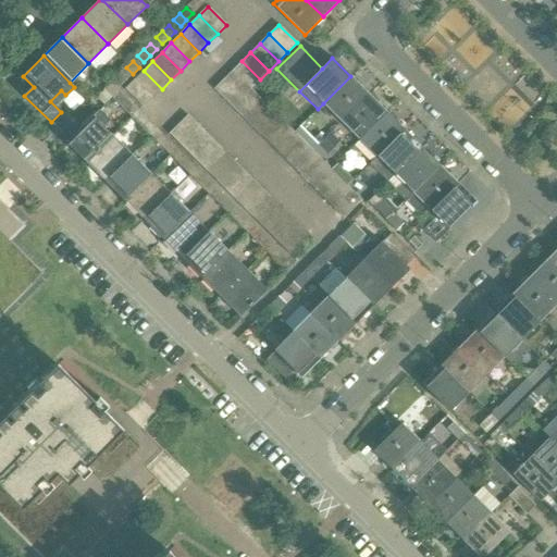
[(233,71),(250,88),(260,79),(242,61),(233,71)]
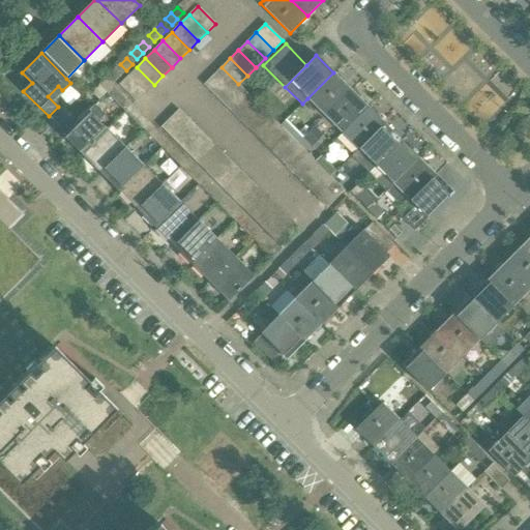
[(126,70),(120,64),(114,69),(120,76),(126,70)]
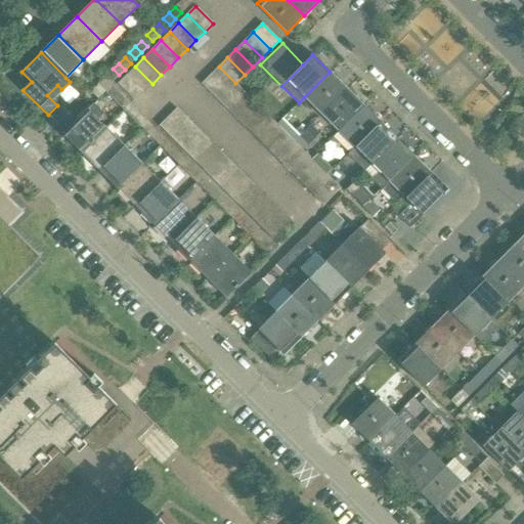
[(135,67),(126,75),(143,92),(153,84),(135,67)]
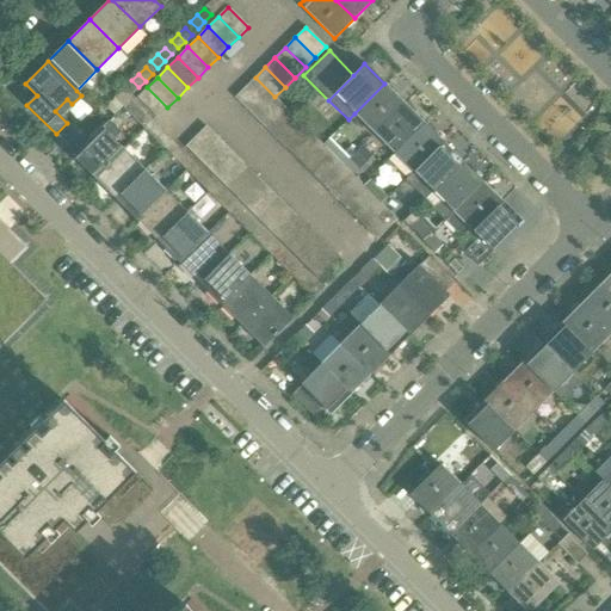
[(255,78),(245,88),(265,107),(275,97),(255,78)]
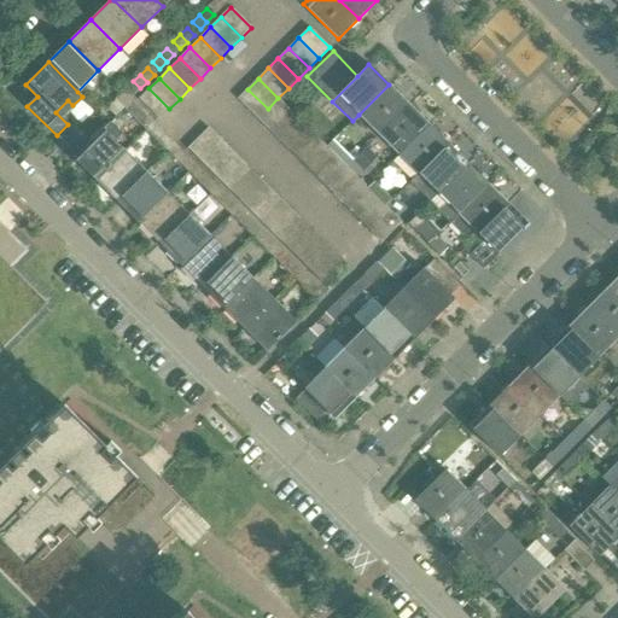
[(359,115),(378,135),(408,104),(389,85),(359,115)]
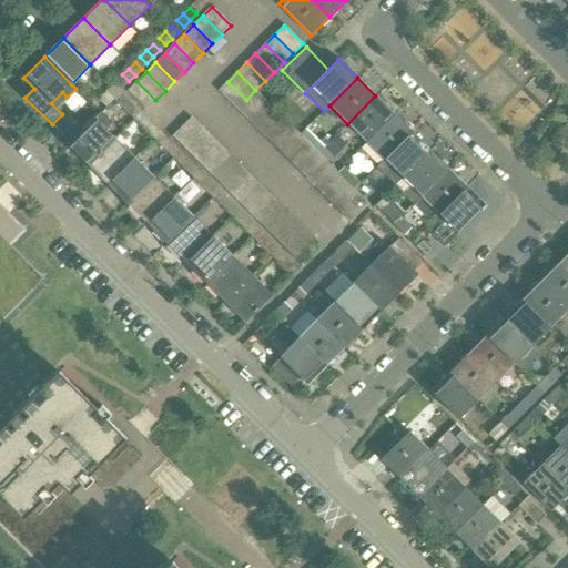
[(155,100),(137,81),(128,91),(146,110),(155,100)]
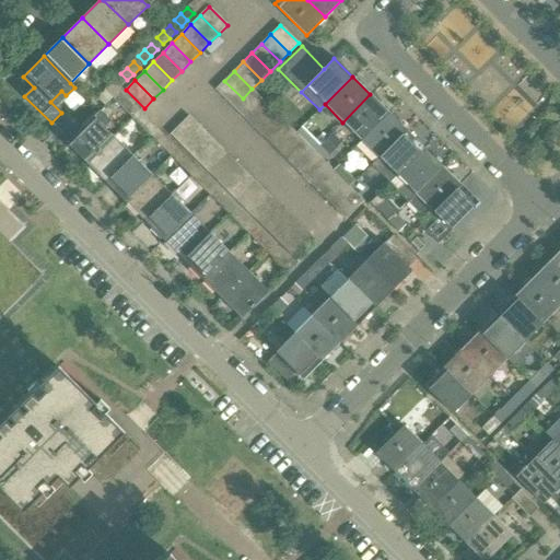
[(214,90),(233,108),(243,98),(224,81),(214,90)]
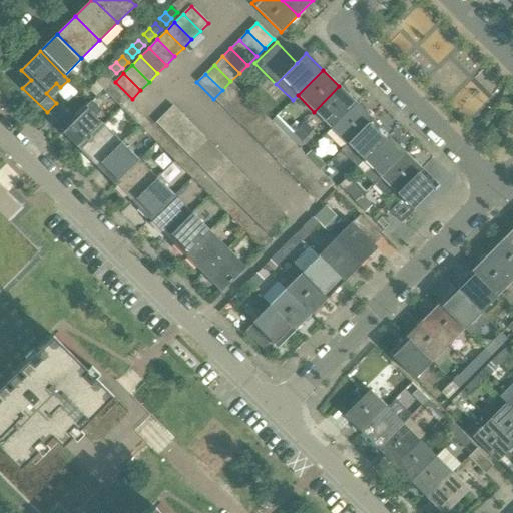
[(112,86),(108,82),(102,76),(96,82),(106,92),(112,86)]
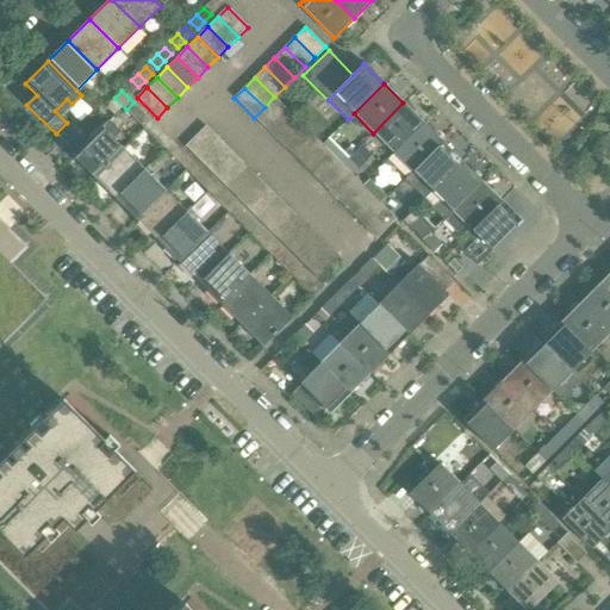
[(254,118),(263,128),(285,107),(274,97),(265,107),(254,118)]
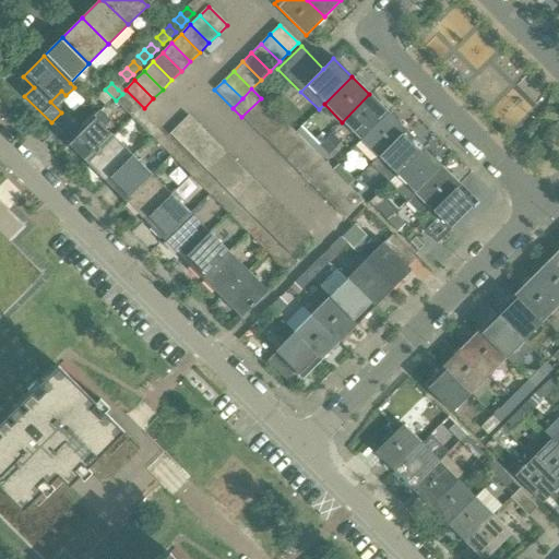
[(342,122),(360,141),(388,113),(369,94),(342,122)]
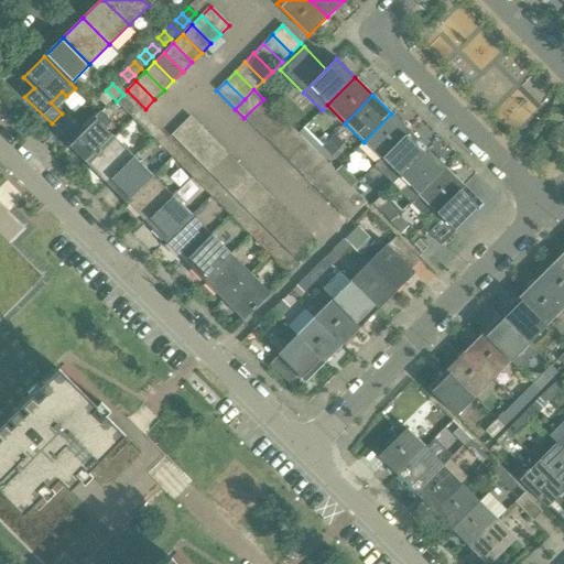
[(243,118),(253,127),(272,108),(263,99),(243,118)]
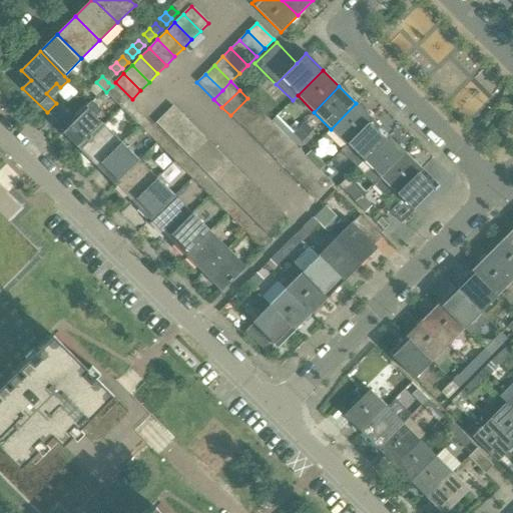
[(128,102),(117,91),(110,97),(122,108),(128,102)]
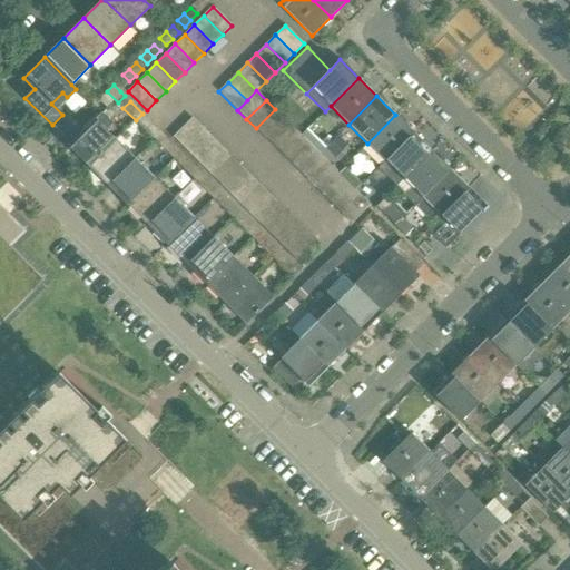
[(256,128),(266,138),(285,119),(275,109),(256,128)]
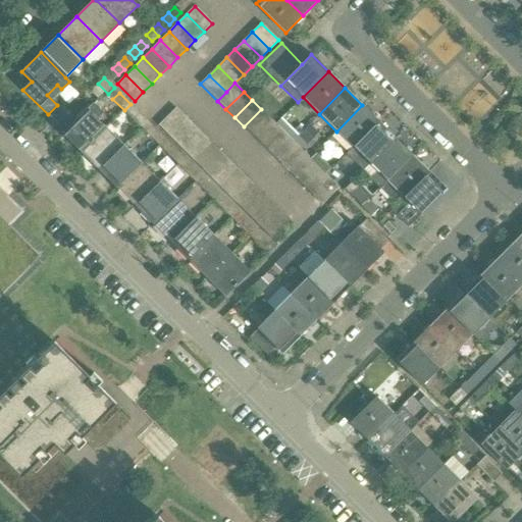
[(62,134),(81,152),(105,127),(96,117),(103,110),(95,102),(62,134)]
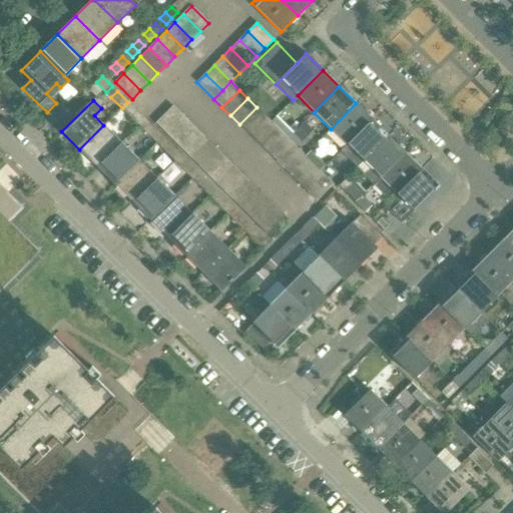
[(331,129),(347,144),(372,119),(356,103),(331,129)]
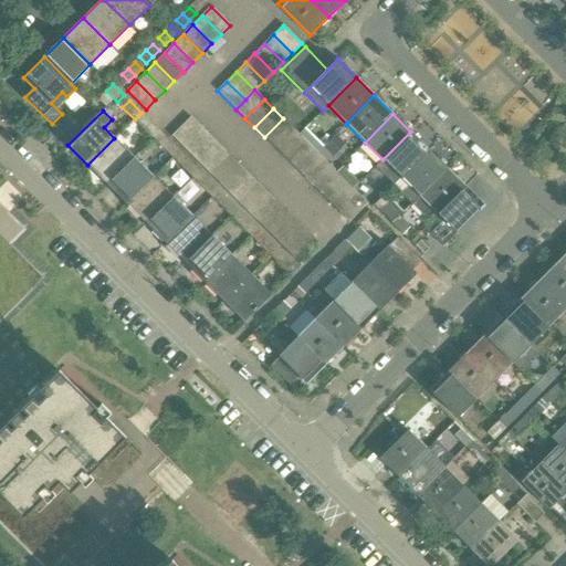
[(171,136),(180,145),(199,126),(190,117),(171,136)]
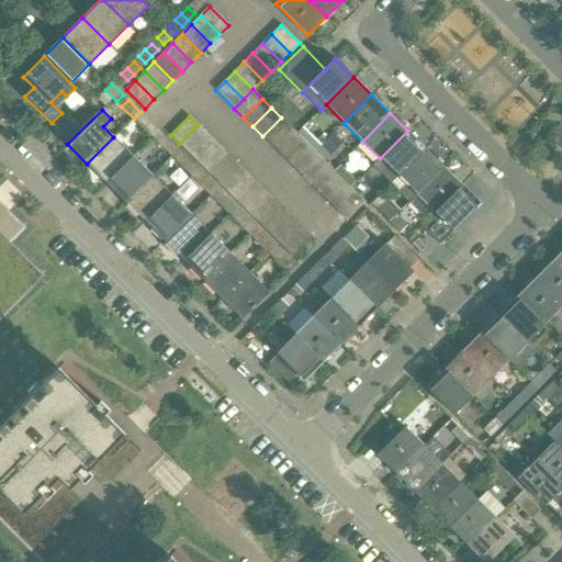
[(158,131),(146,117),(139,124),(152,137),(158,131)]
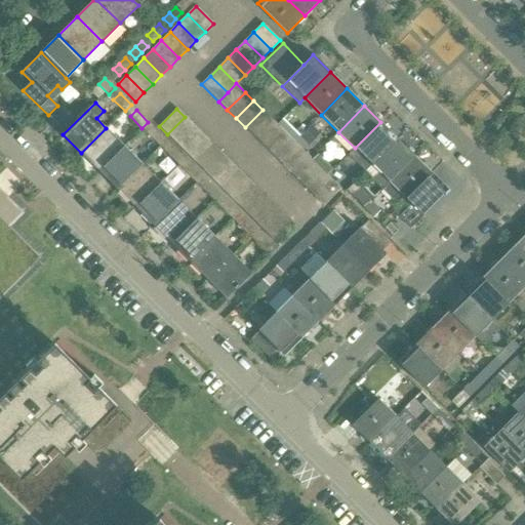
[(245,127),(253,136),(271,119),(263,110),(245,127)]
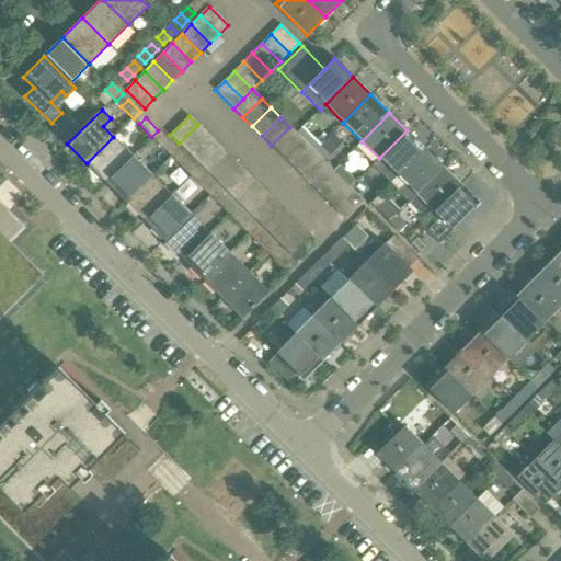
[(179,144),(189,153),(207,135),(197,125),(179,144)]
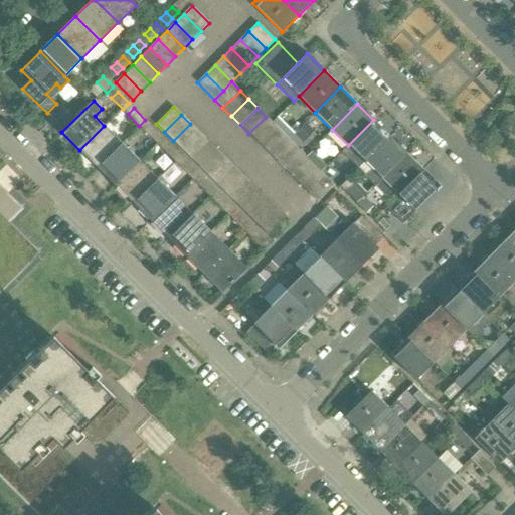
[(248,134),(258,142),(275,125),(272,123),(266,117),(248,134)]
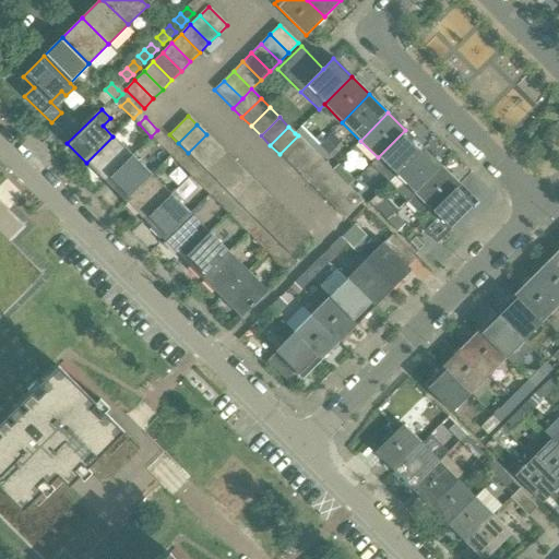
[(298,135),(308,145),(313,151),(319,145),(301,127),(295,133),(298,135)]
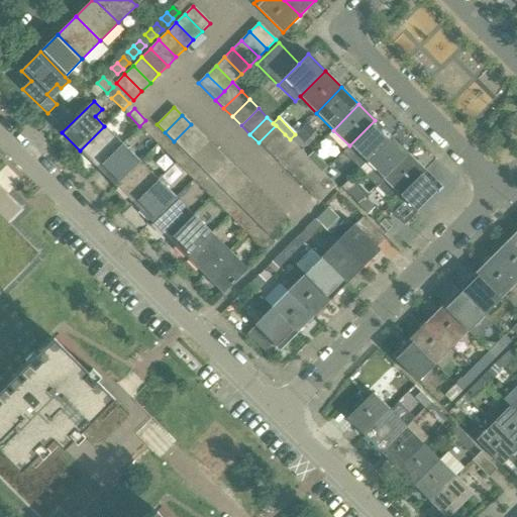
[(349,145),(367,163),(392,137),(375,120),(349,145)]
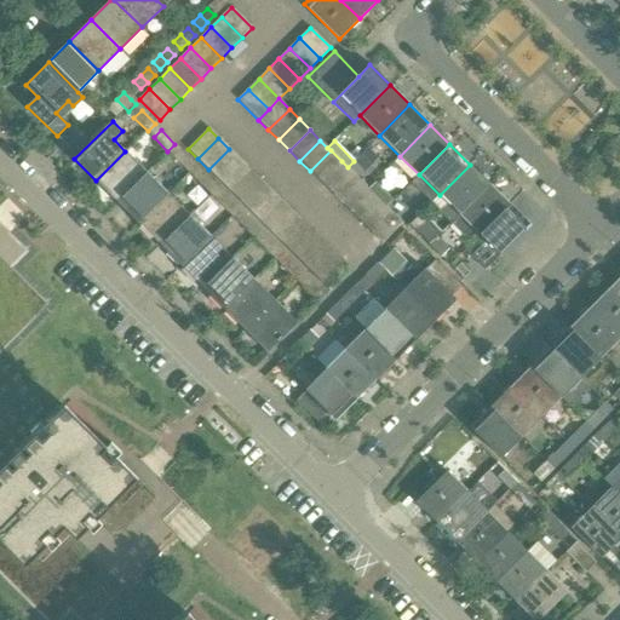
[(208,170),(218,179),(240,159),(229,149),(208,170)]
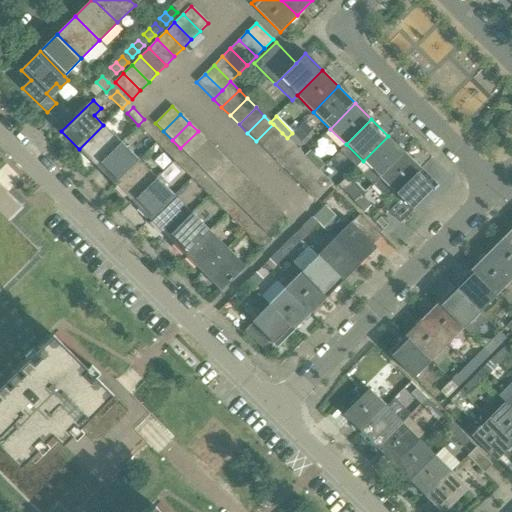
[(152,126),(149,124),(143,130),(156,143),(162,137),(152,126)]
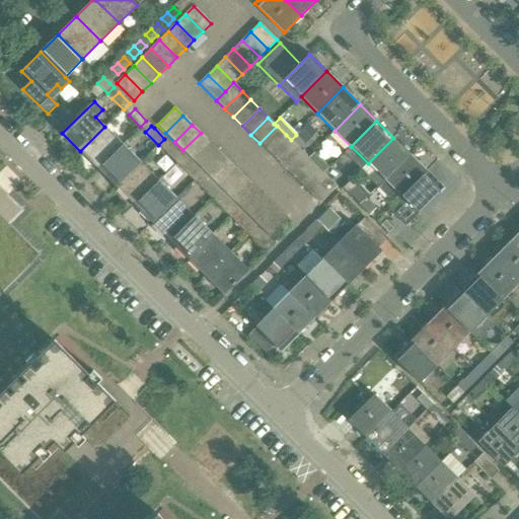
[(260,143),(268,152),(286,135),(277,126),(260,143)]
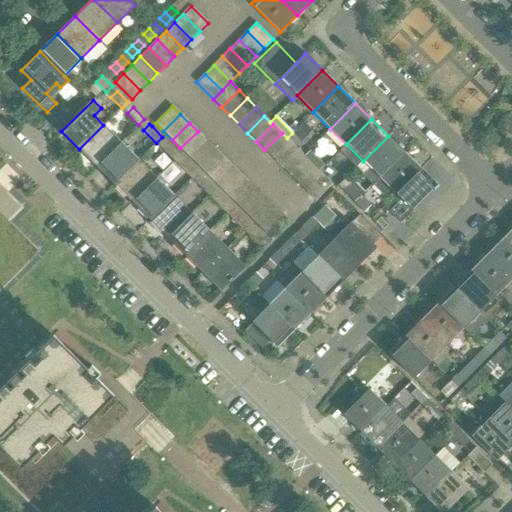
[(79,149),(96,166),(120,142),(103,125),(79,149)]
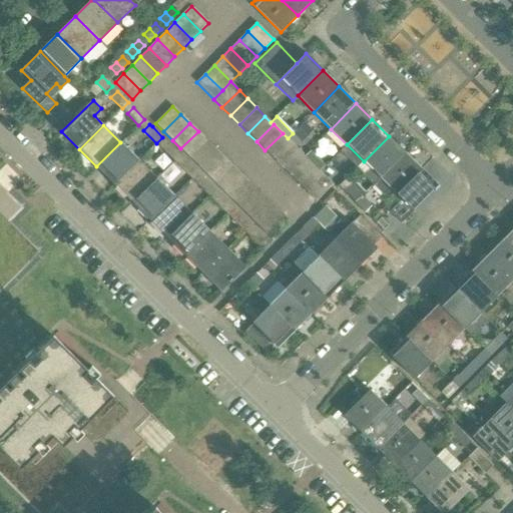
[(180,148),(189,157),(206,140),(198,131),(180,148)]
